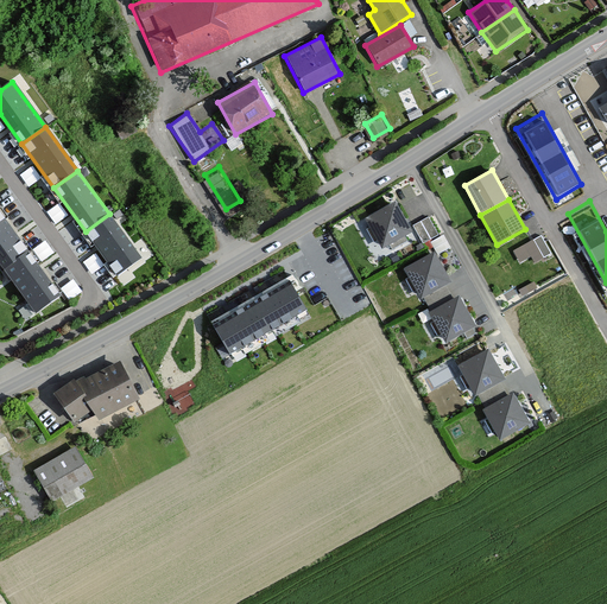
[(383,249),(412,233),(394,202),(365,218),(383,249)]
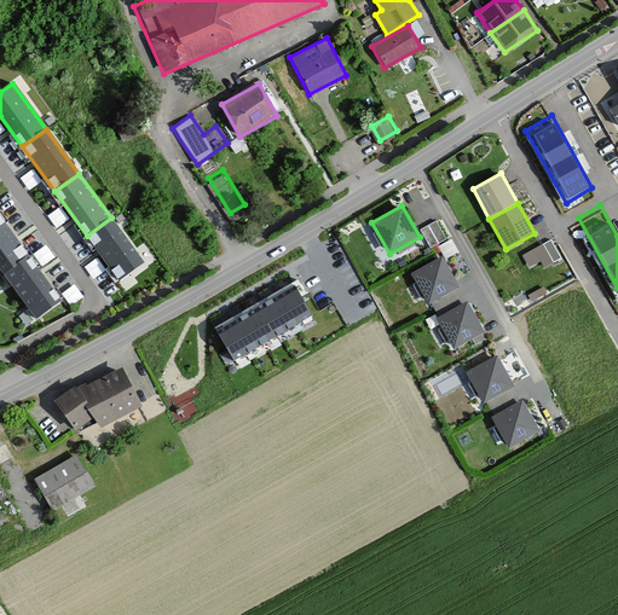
[(0,264),(4,270),(28,251),(0,212),(0,264)]
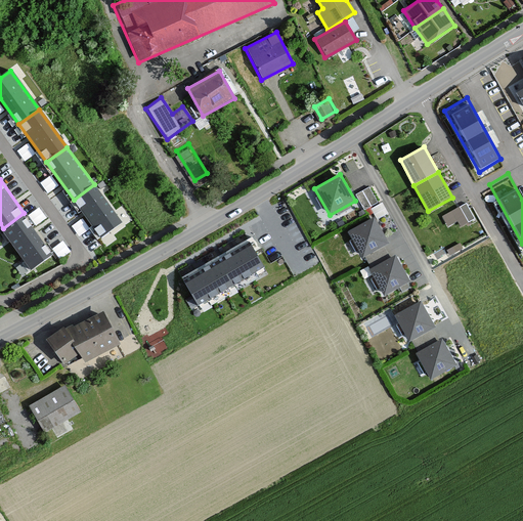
[(121,220),(94,184),(74,200),(100,235),(121,220)]
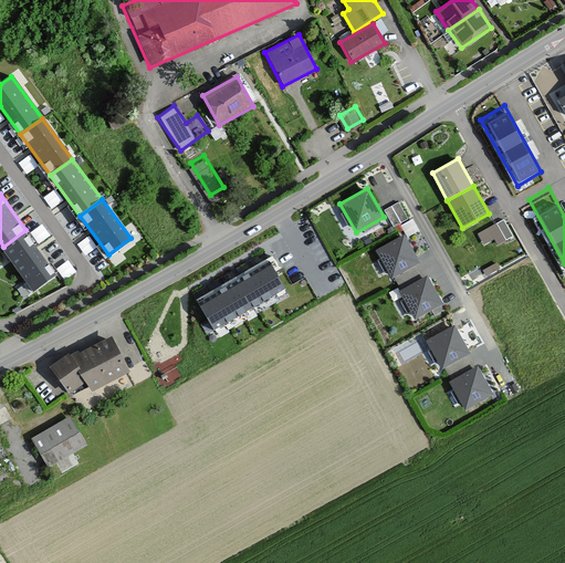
[(407,217),(397,200),(382,209),(391,226),(407,217)]
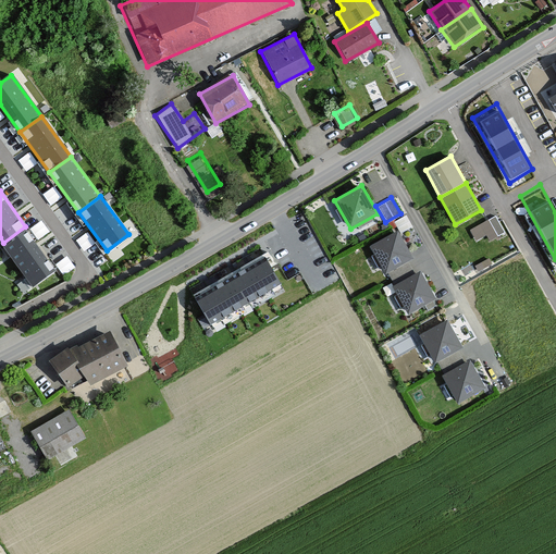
[(473,241),(486,234),(481,223),(468,230),(473,241)]
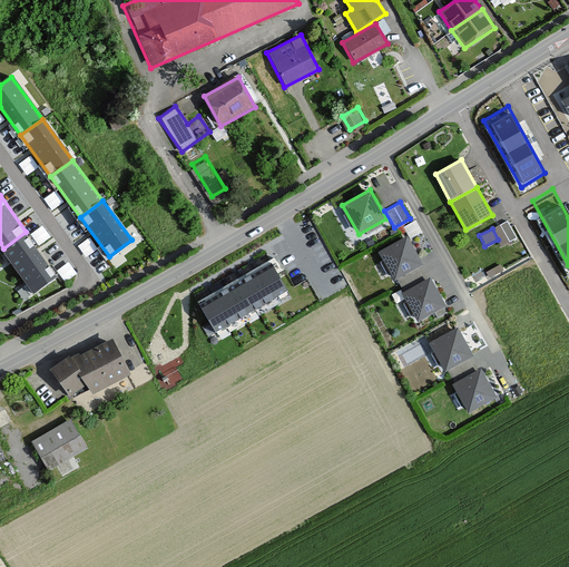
[(26,232),(3,248),(33,291),(57,274),(26,232)]
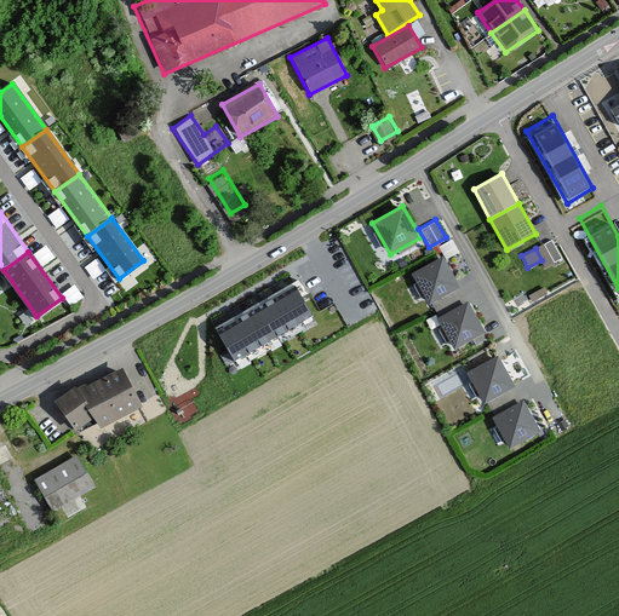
[(413,274),(429,304),(462,287),(446,257),(413,274)]
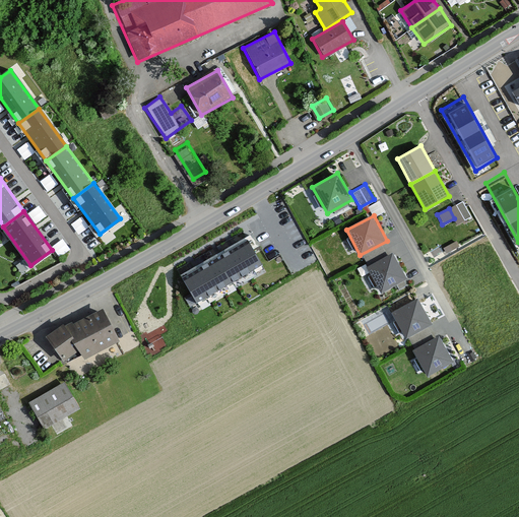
[(59,251),(70,244),(63,234),(52,241),(59,251)]
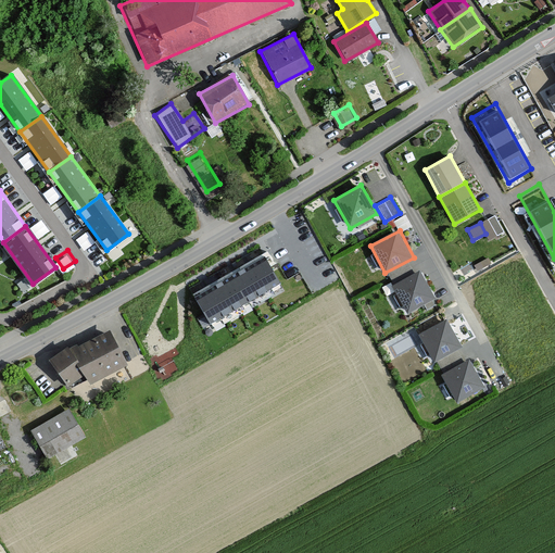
[(257,256),(193,291),(210,327),(278,281),(262,252),(257,256)]
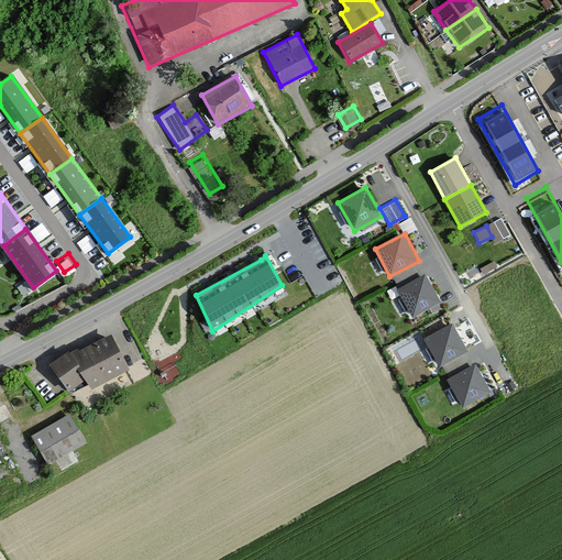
[(488,272),(496,266),(493,260),(484,264),(488,272)]
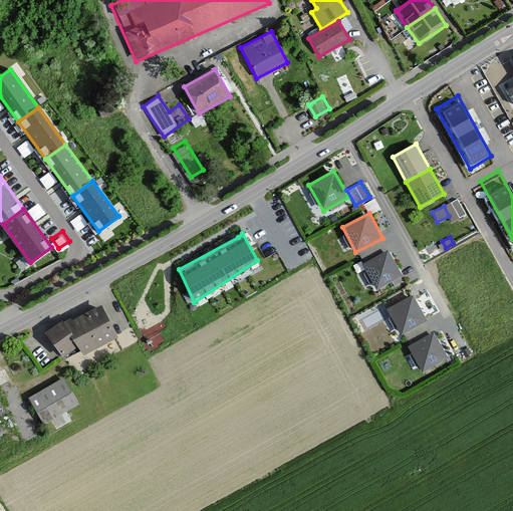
[(363,263),(377,290),(403,276),(389,250),(363,263)]
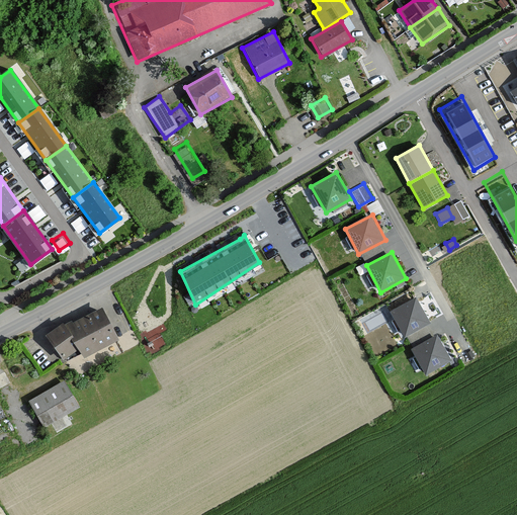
[(405,338),(431,323),(415,296),(389,312),(405,338)]
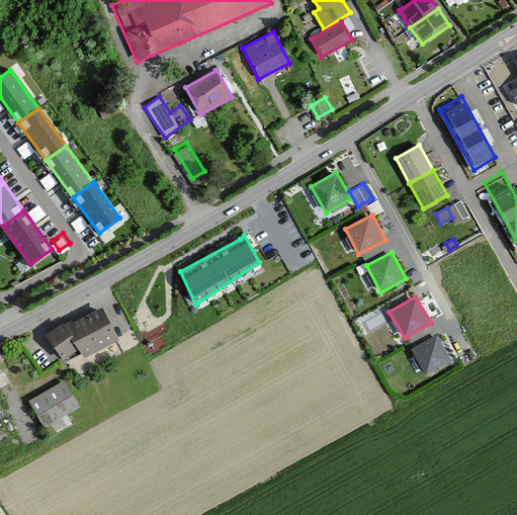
[(85,358),(119,339),(102,308),(68,326),(78,345),(85,358)]
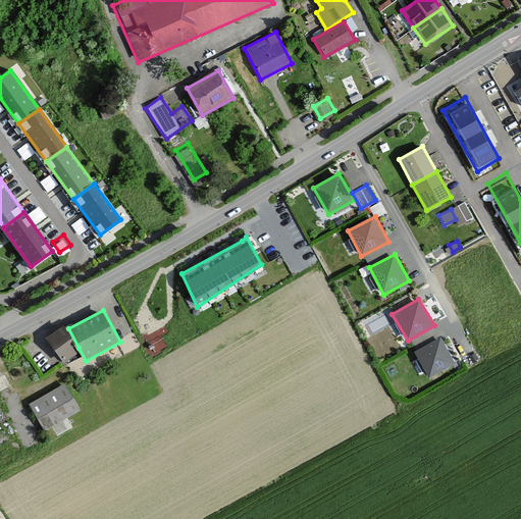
[(64,324),(47,339),(64,360),(79,348),(68,328),(64,324)]
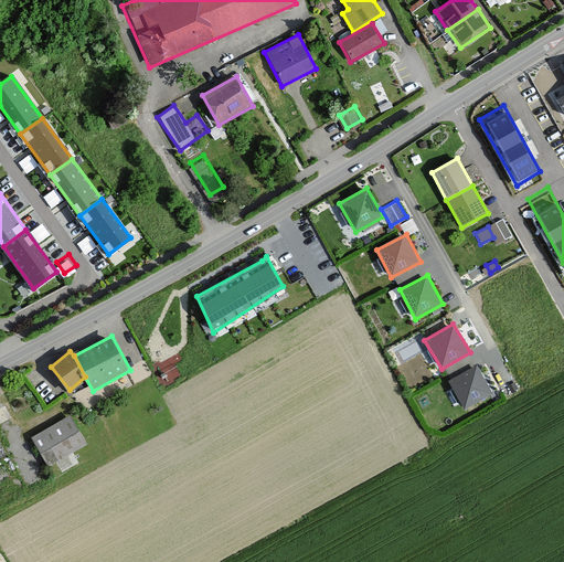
[(466,409),(493,392),(478,364),(450,381),(466,409)]
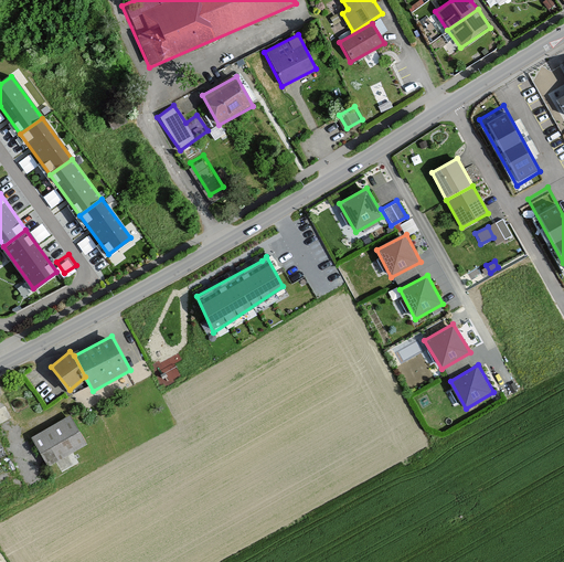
[(72,453),(86,444),(67,414),(30,438),(53,475),(76,460),(72,453)]
